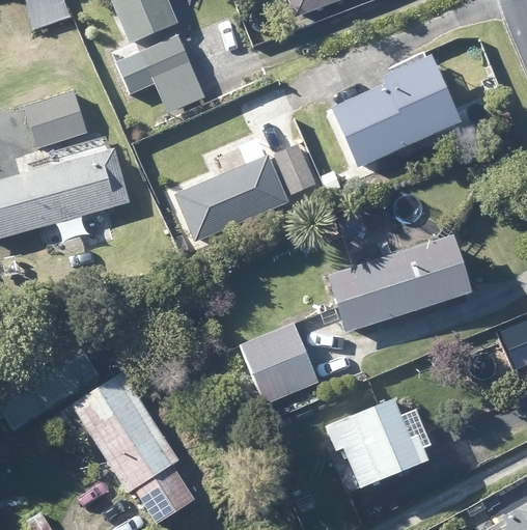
[(109,0),(125,33),(129,44),(177,23),(167,0),(109,0)]
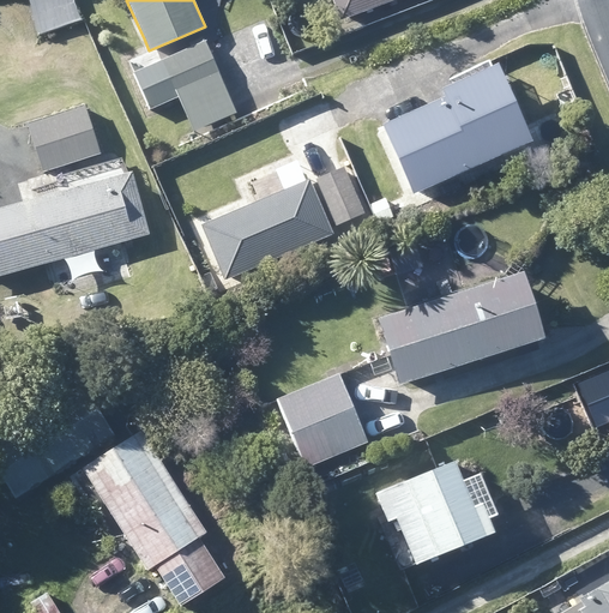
[(333,0),(338,12),(341,19),(391,0),(333,0)]
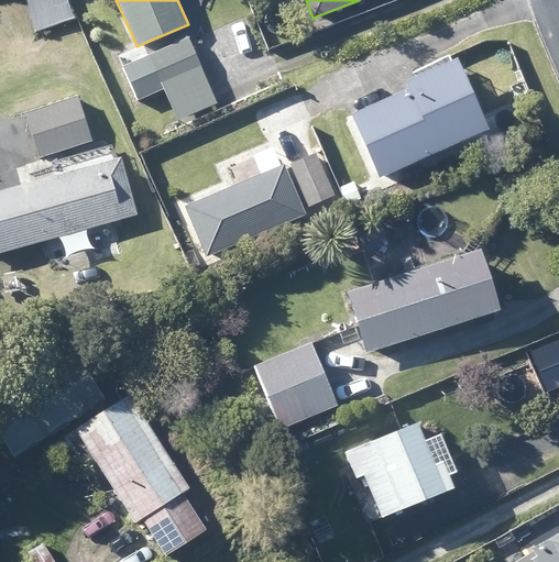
[(175,119),(216,102),(188,39),(186,33),(172,39),(174,42),(145,54),(160,89),(162,88),(175,119)]
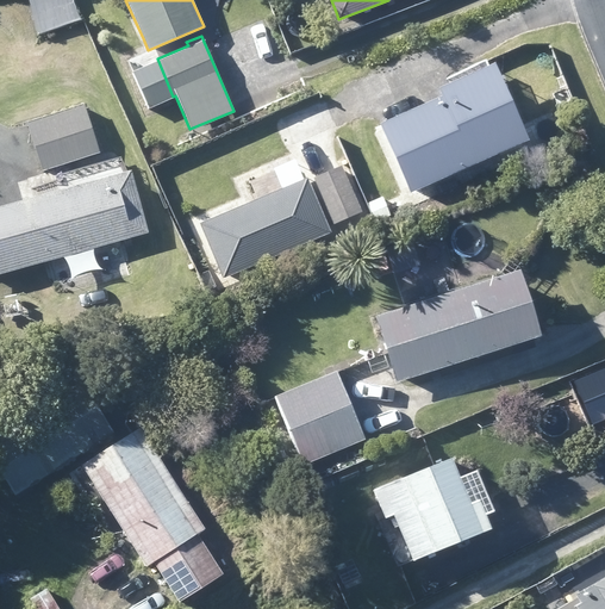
[(410,193),(531,140),(497,62),(486,67),(444,86),(440,87),(443,95),(428,101),(419,105),(379,123),(410,193)]
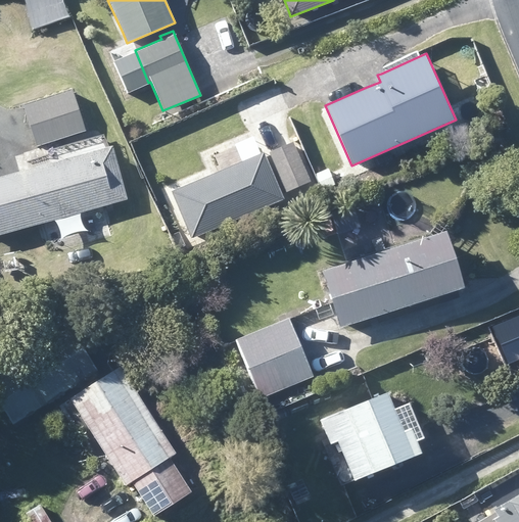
[(22,110),(35,147),(84,131),(71,88),(21,104),(22,110)]
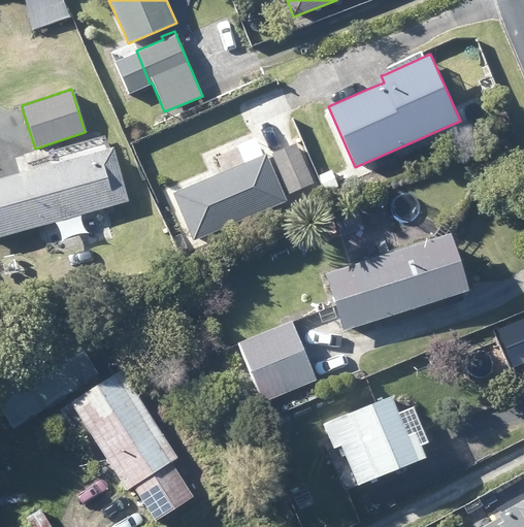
[(0,236),(127,202),(112,149),(24,172),(15,174),(0,178),(0,236)]
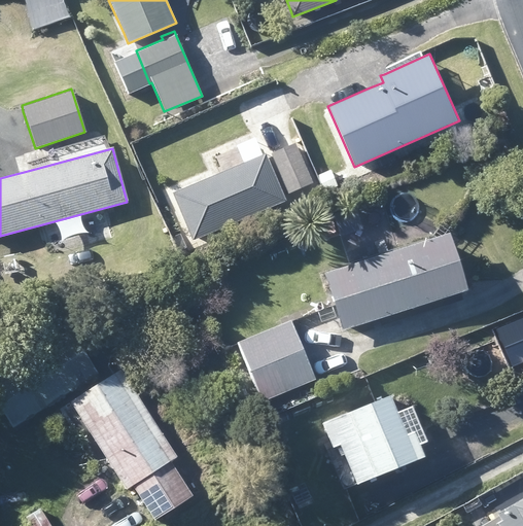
[(275,210),(267,193),(253,200),(262,216),(275,210)]
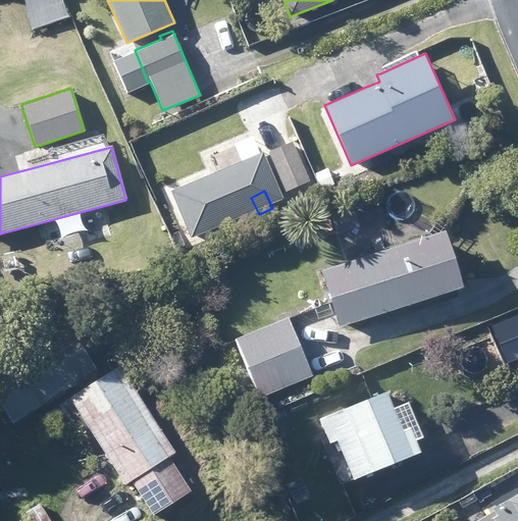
[(339,327),(465,287),(447,229),(438,231),(342,263),(320,269),(330,302),(339,327)]
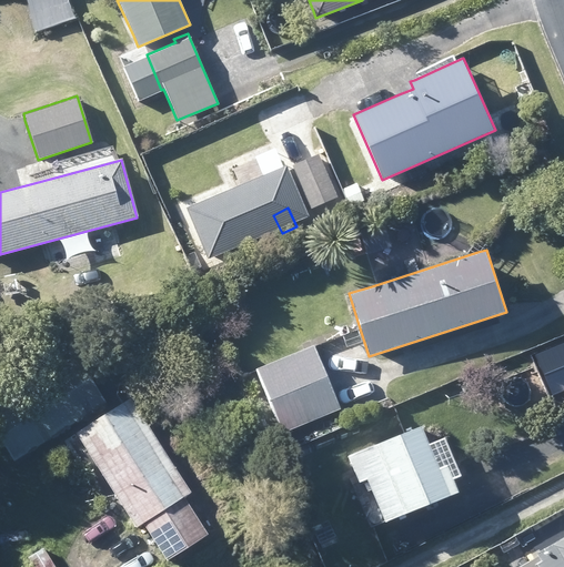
[(281,433),(339,409),(342,408),(315,344),(255,368),(281,433)]
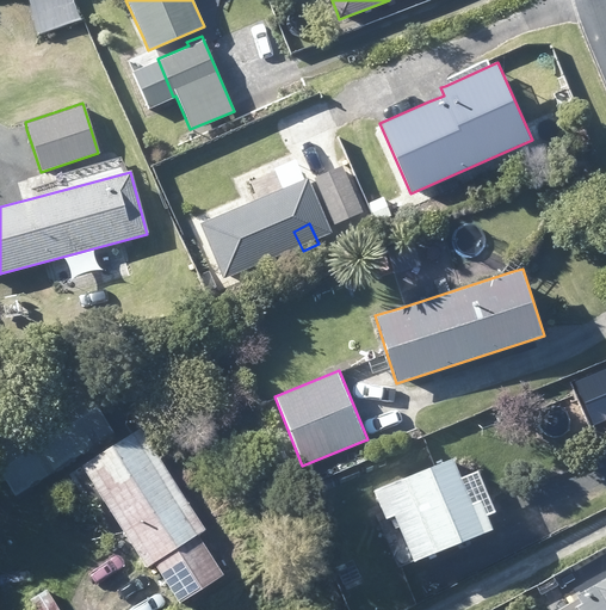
[(81,379),(0,430),(0,470),(14,493),(113,430),(81,379)]
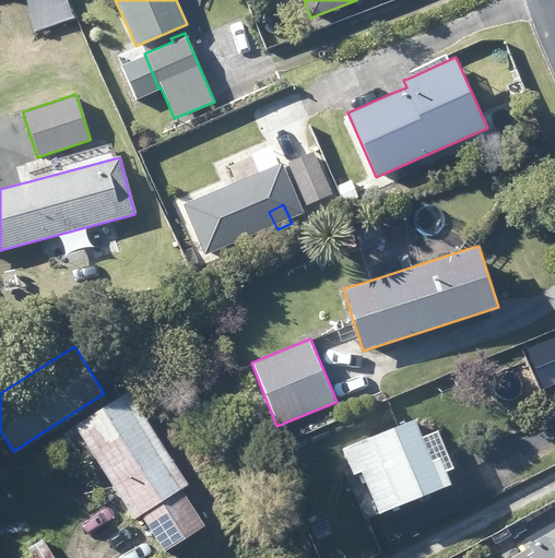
[(141,512),(157,538),(166,550),(204,527),(179,487),(186,483),(129,392),(62,435),(96,488),(109,481),(117,491),(133,518),(141,512)]
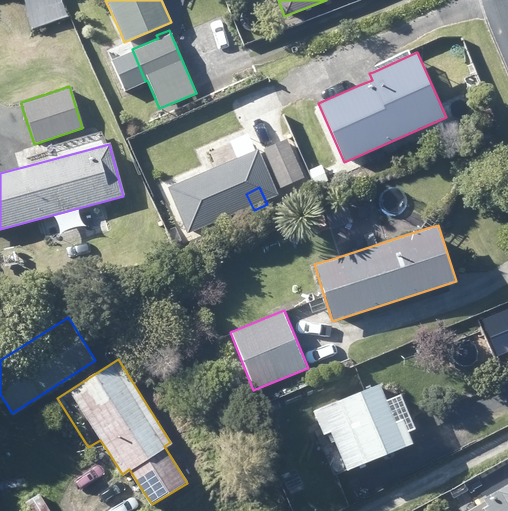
[(410,436),(402,418),(395,421),(378,382),(318,407),(321,415),(324,420),(345,472),(414,443),(410,436)]
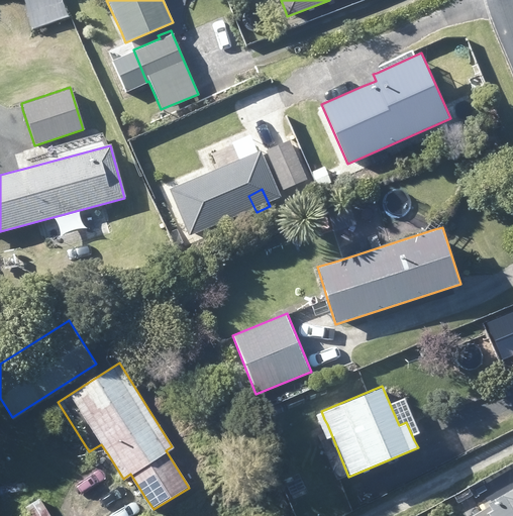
[(512,515),(512,486),(487,502),(488,503),(485,505),(468,515),(512,515)]
